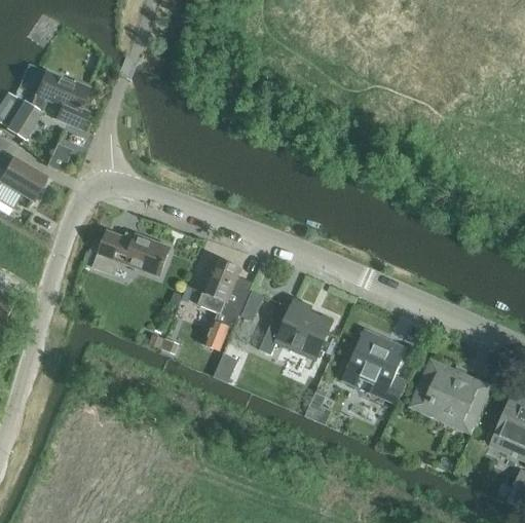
[(5,118),(9,121),(6,127),(24,139),(40,110),(45,99),(60,105),(54,117),(79,127),(87,111),(79,107),(87,86),(73,80),(72,82),(44,70),(30,104),(20,97),(13,92),(0,115),(5,118)]
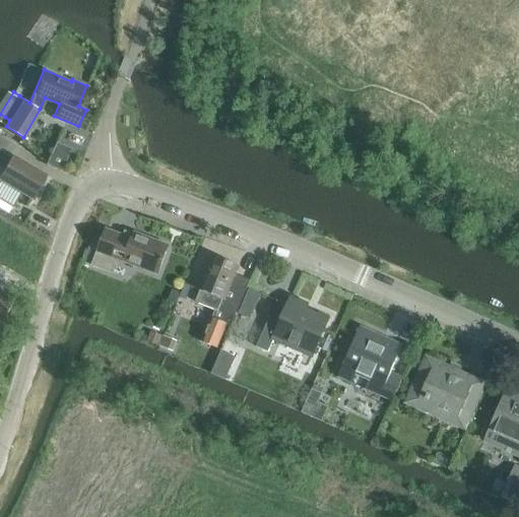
[(45,163),(60,169),(70,146),(55,140),(45,163)]
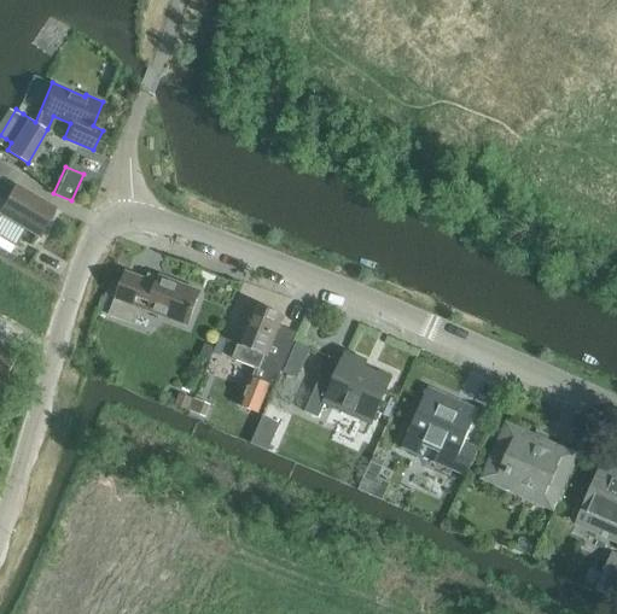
[(0,214),(36,234),(45,220),(47,221),(54,210),(51,208),(52,206),(13,183),(3,200),(0,199),(0,214)]
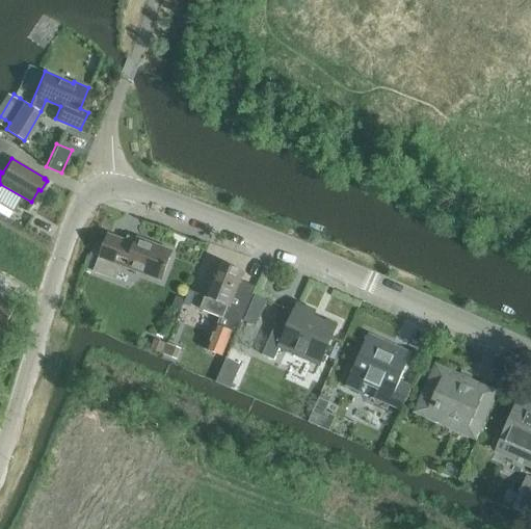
[(94,269),(113,276),(118,263),(160,279),(171,248),(136,236),(134,240),(125,237),(124,240),(107,234),(103,242),(94,268),(94,269)]
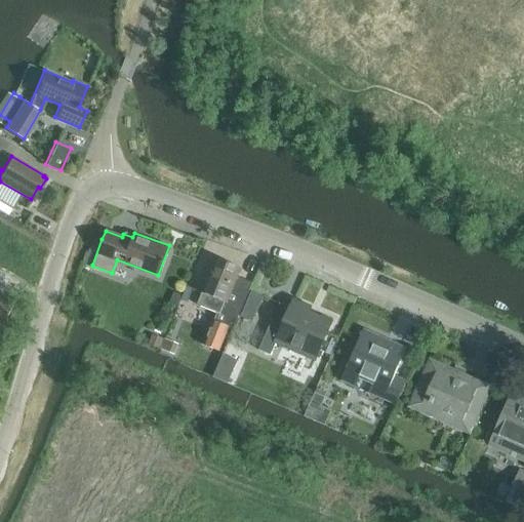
[(93,236),(84,262),(92,265),(102,239),(93,236)]
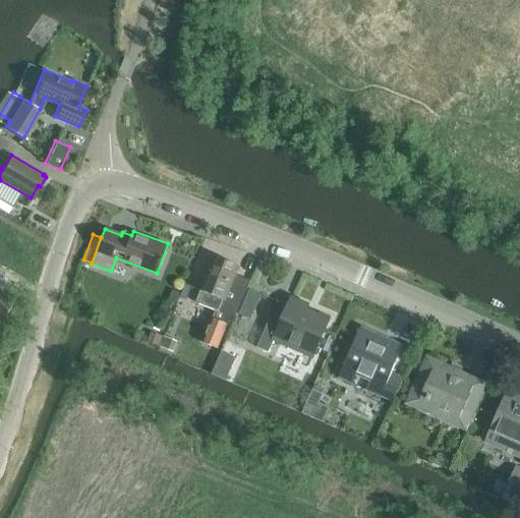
[(249,279),(235,273),(238,265),(214,254),(195,300),(217,308),(214,317),(227,323),(227,324),(231,325),(249,279)]
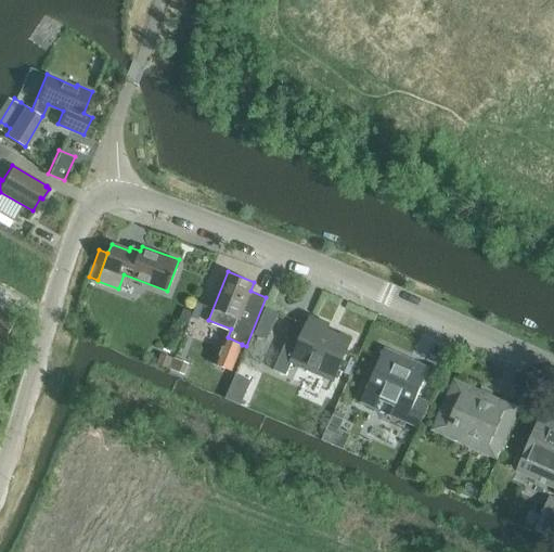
[(266,306),(260,318),(272,323),(278,311),(266,306)]
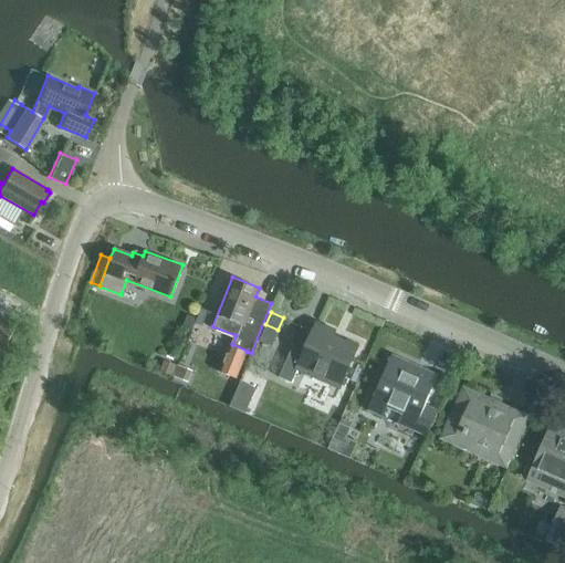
[(0,346),(12,327),(0,320),(0,346)]
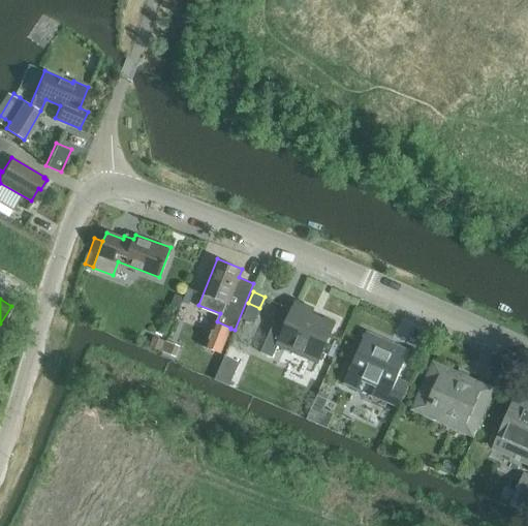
[(259,350),(272,357),(278,342),(317,360),(334,322),(310,312),(312,308),(296,301),(291,308),(280,303),(259,350)]
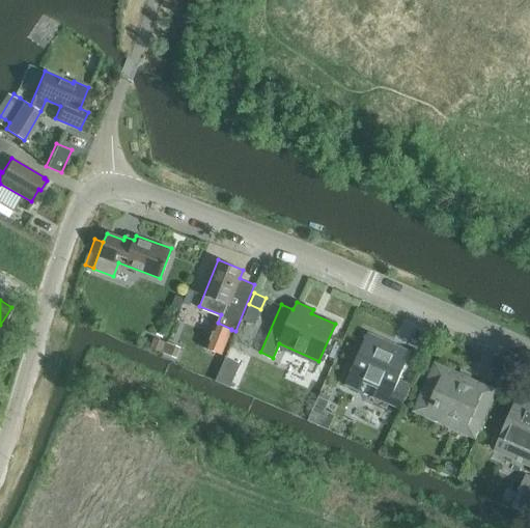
[(231,329),(218,323),(217,323),(206,348),(221,354),(231,330),(231,329)]
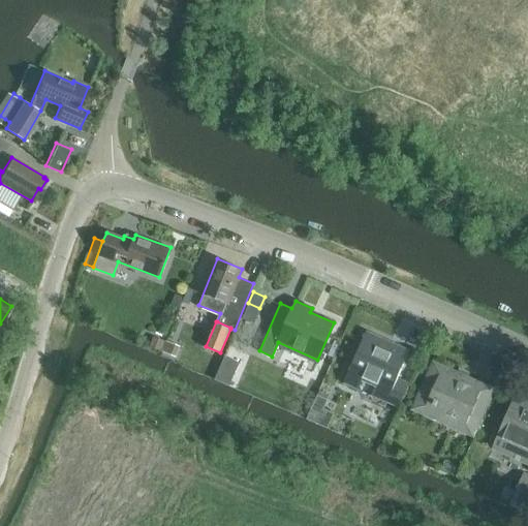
[(343,378),(358,385),(361,379),(389,391),(385,398),(399,403),(408,382),(396,377),(404,358),(385,349),(389,342),(365,331),(343,378)]
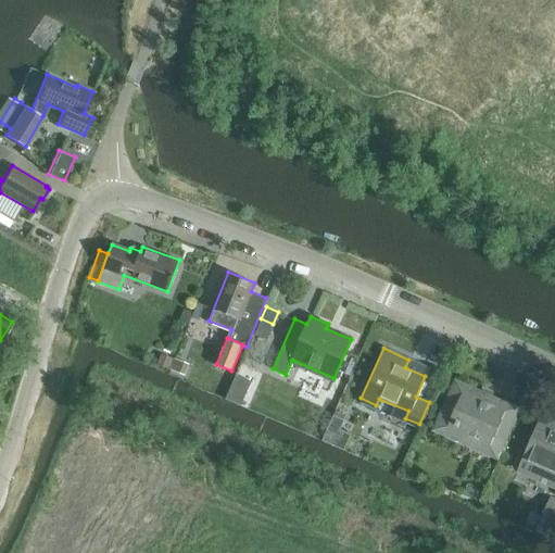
[(159,352),(155,362),(168,366),(172,357),(159,352)]
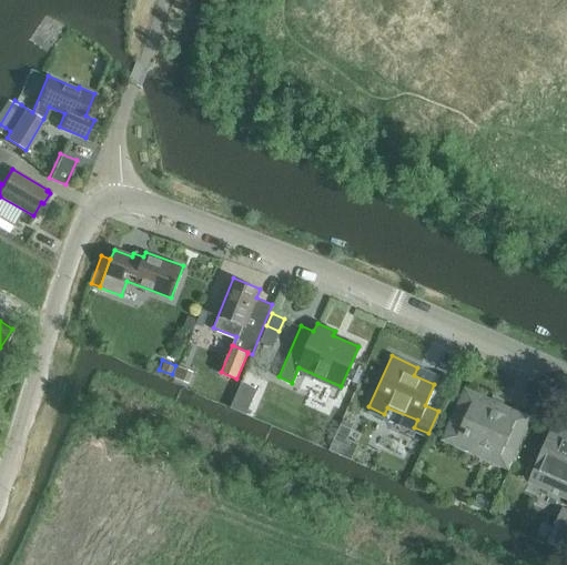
[(179,364),(174,376),(186,381),(192,370),(179,364)]
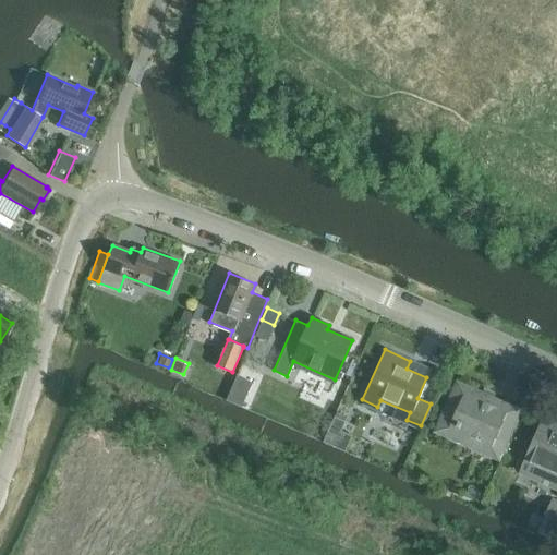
[(445,418),(456,423),(452,431),(501,453),(520,410),(460,383),(445,418)]
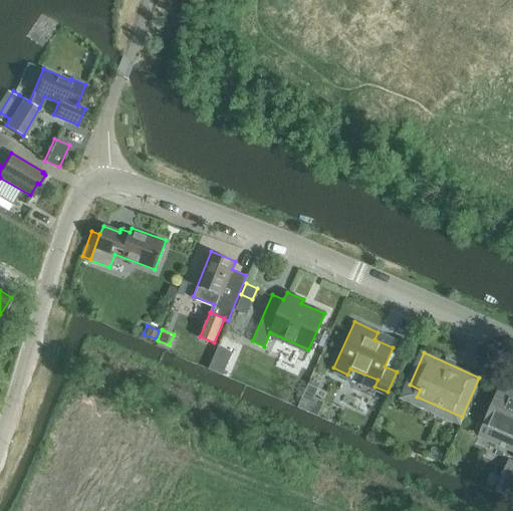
[(476,435),(489,440),(512,450),(512,455),(512,456),(512,392),(498,386),(476,435)]
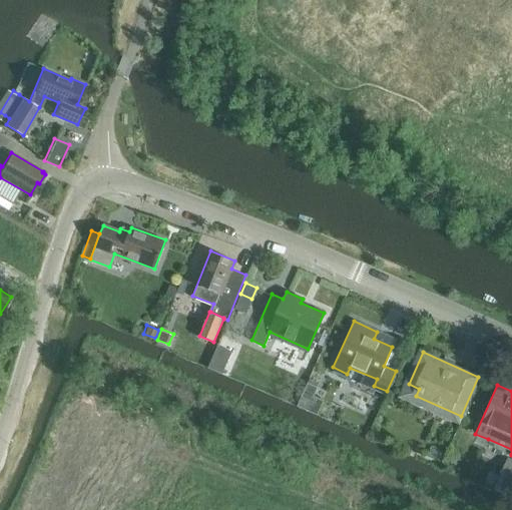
[(298,403),(297,405),(311,411),(316,400),(301,394),(298,403)]
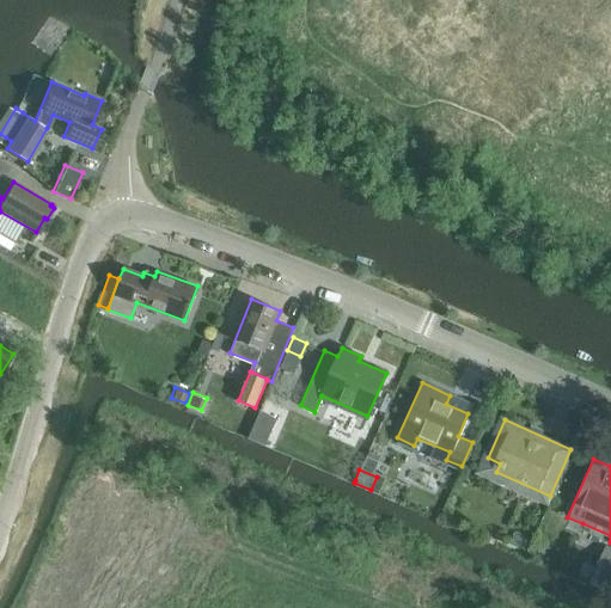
[(588,581),(606,588),(610,576),(610,546),(604,544),(588,581)]
